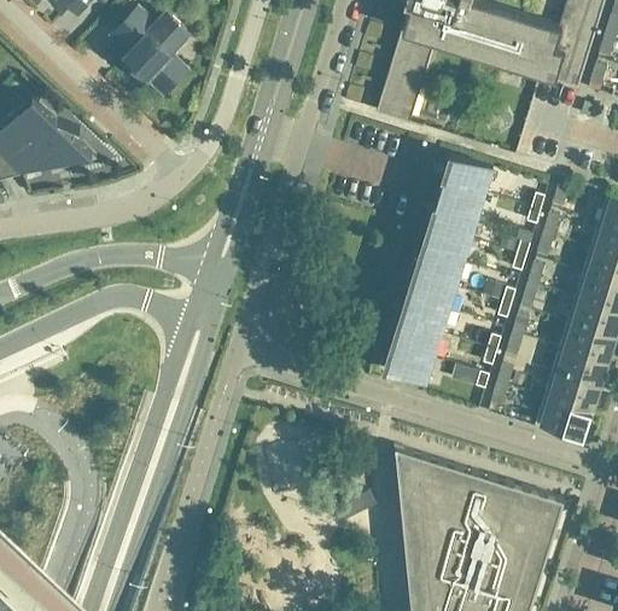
[(77,16),(92,0),(52,0),(62,9),(65,5),(77,16)]
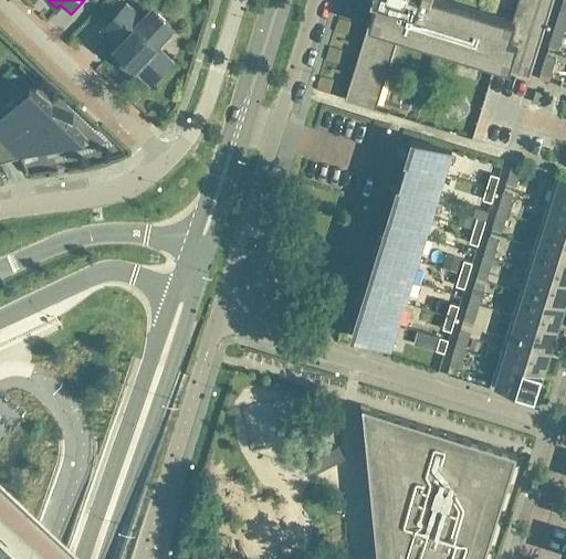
[(374,10),(344,106),(374,115),(374,114),(396,41),(409,45),(413,46),(460,61),(461,62),(493,72),(494,73),(528,83),(554,0),(520,0),(519,3),(520,4),(512,25),(512,28),(432,2),(432,0),(369,0),(369,1),(368,1),(367,8),(374,10)]
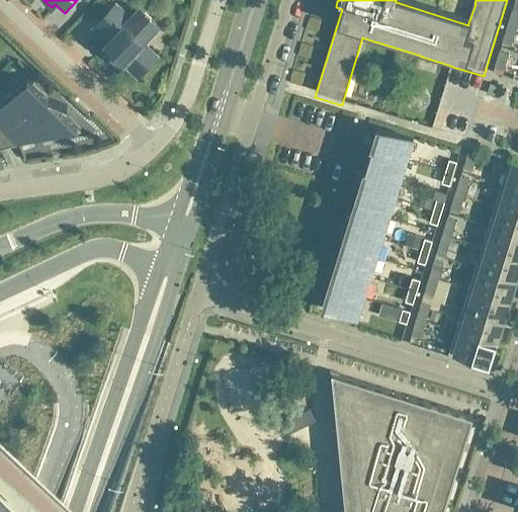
[(130,24),(114,10),(95,31),(109,46),(101,55),(117,70),(122,65),(138,79),(155,61),(140,47),(156,29),(140,14),(130,24)]
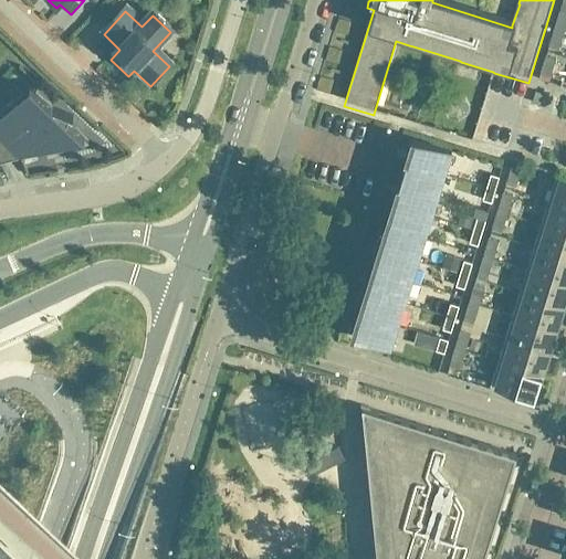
[(564,38),(565,29),(565,13),(561,12),(554,34),(564,38)]
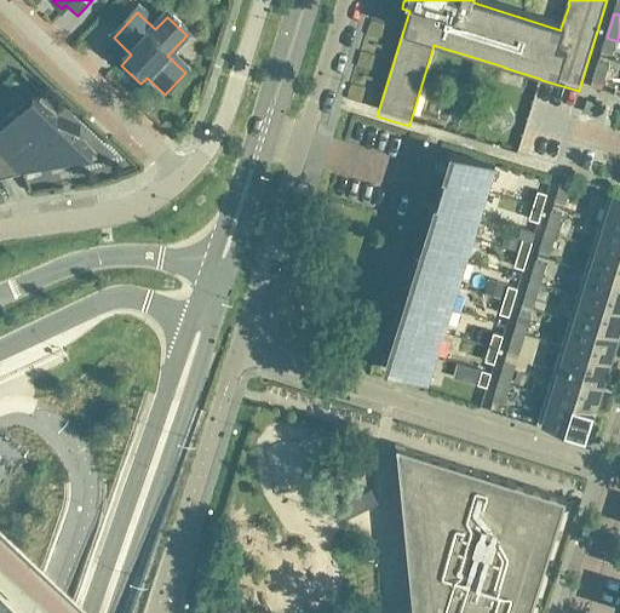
[(612,61),(618,41),(607,38),(601,57),(612,61)]
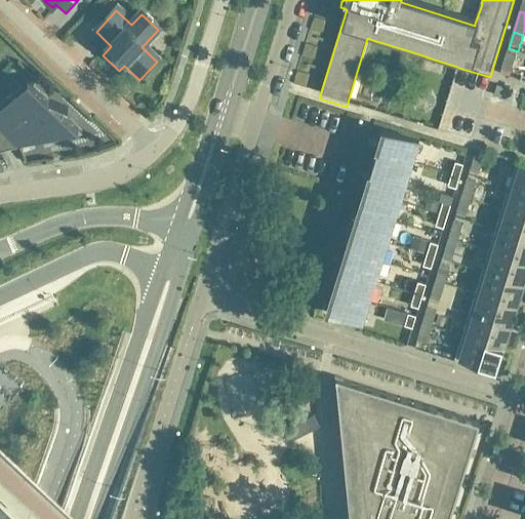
[(510,77),(515,61),(506,57),(500,75),(510,77)]
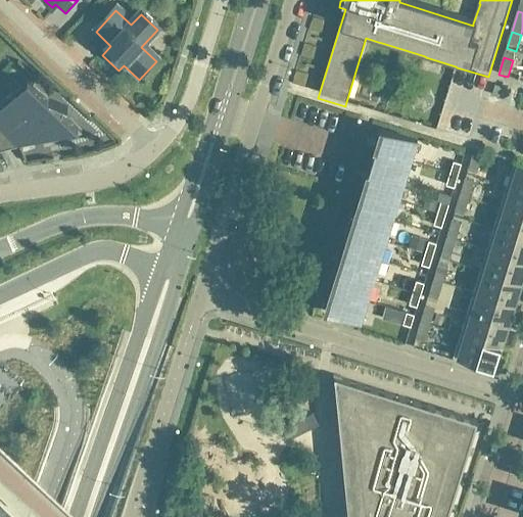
[(16,102),(21,107),(0,122),(0,140),(4,140),(13,148),(42,140),(44,143),(51,141),(54,144),(81,137),(60,116),(62,112),(66,113),(66,112),(48,105),(27,85),(26,86),(30,89),(16,102)]
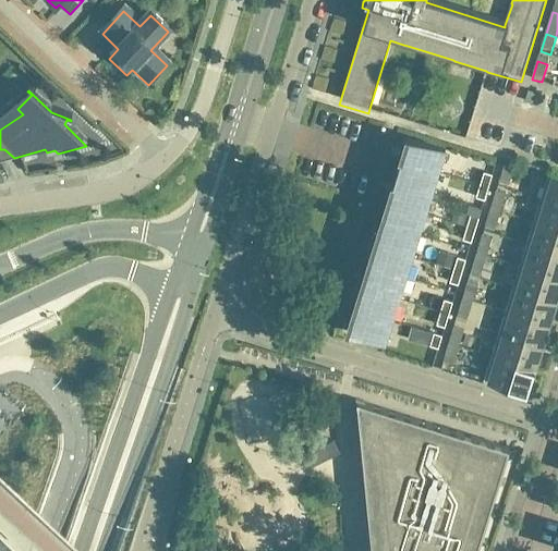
[(410,94),(404,112),(414,114),(420,97),(410,94)]
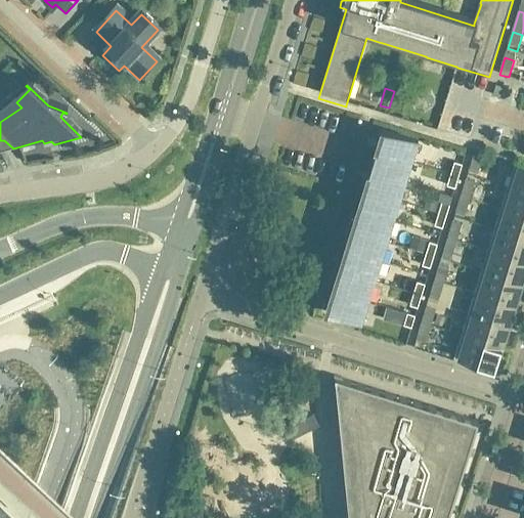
[(101,131),(94,137),(105,152),(114,144),(101,131)]
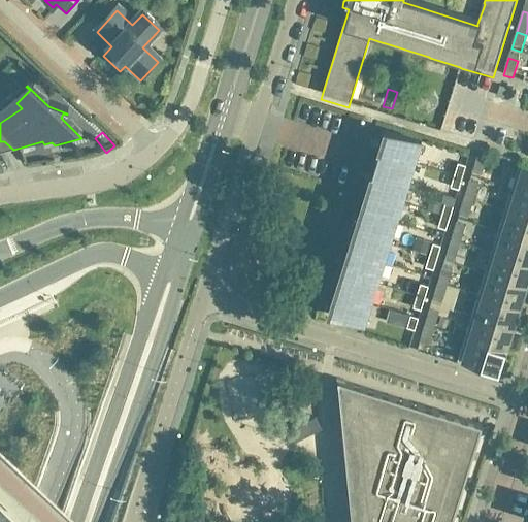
[(377,156),(414,167),(421,147),(384,136),(377,156)]
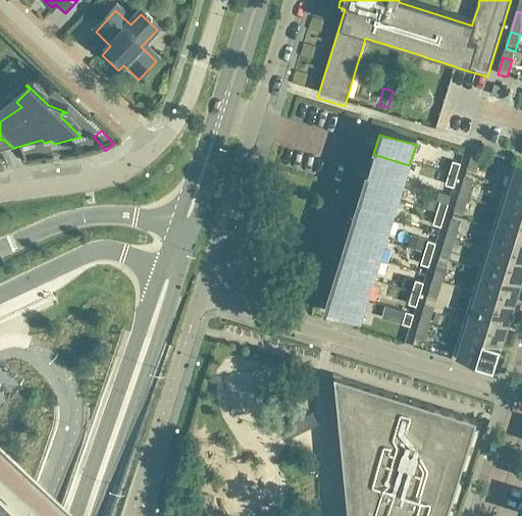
[(373,154),(367,174),(403,186),(409,165),(373,154)]
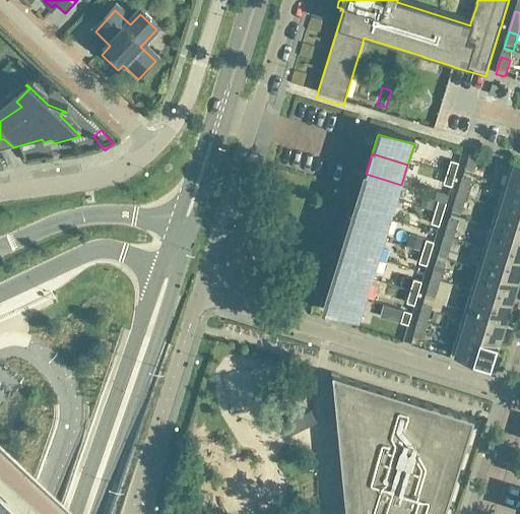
[(473,177),(478,161),(469,157),(464,174),(473,177)]
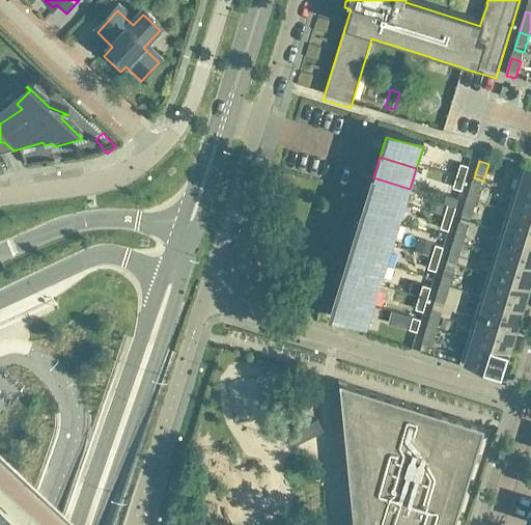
[(456,182),(464,184),(468,172),(460,170),(456,182)]
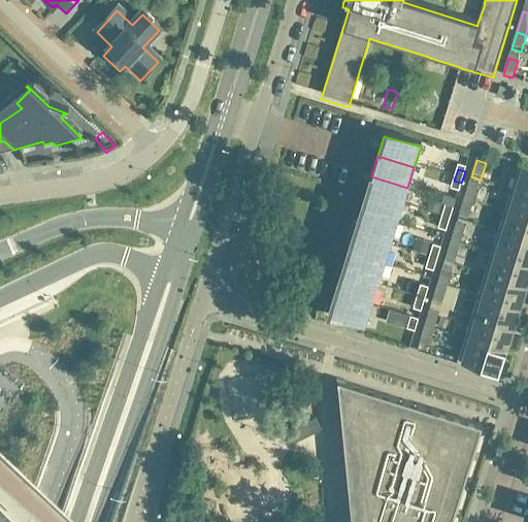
[(527,198),(527,174),(517,171),(510,194),(527,198)]
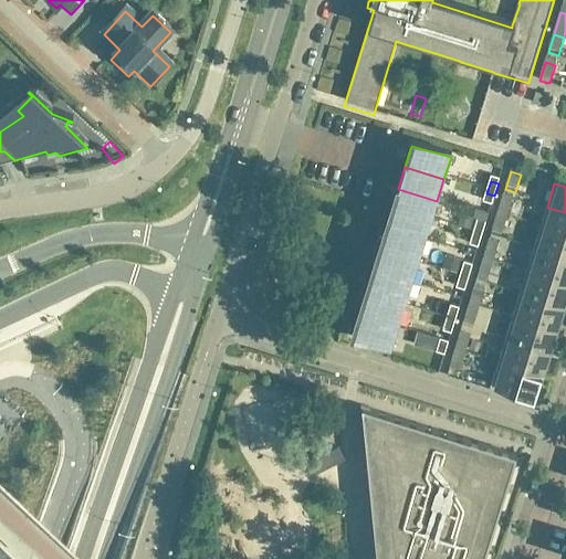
[(398,191),(391,211),(430,223),(437,201),(398,189),(398,191)]
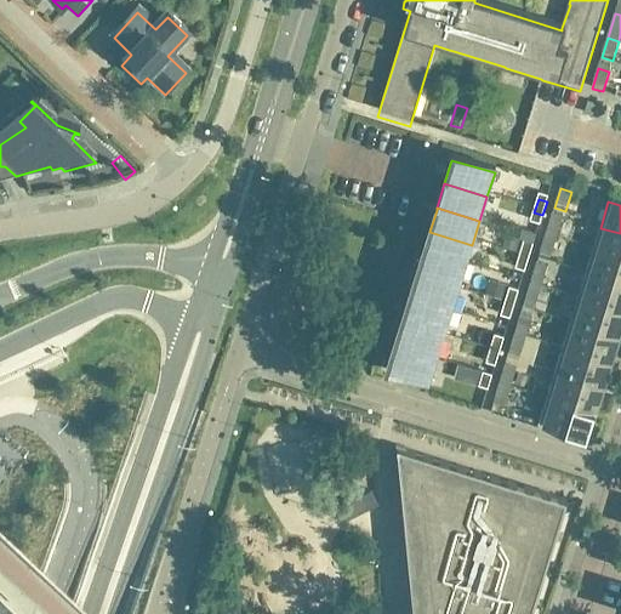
[(542,215),(534,212),(530,227),(537,229),(542,215)]
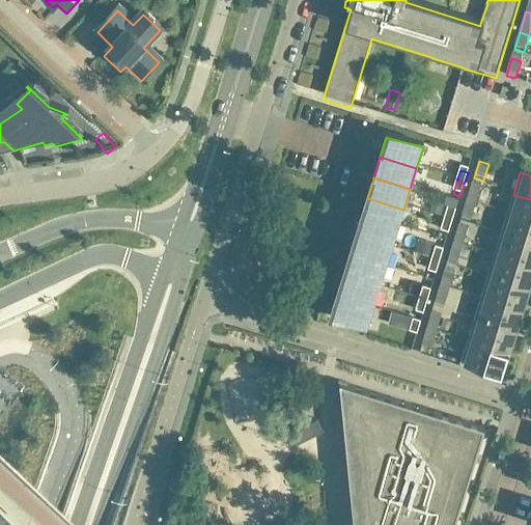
[(475,206),(480,190),(471,187),(466,203),(475,206)]
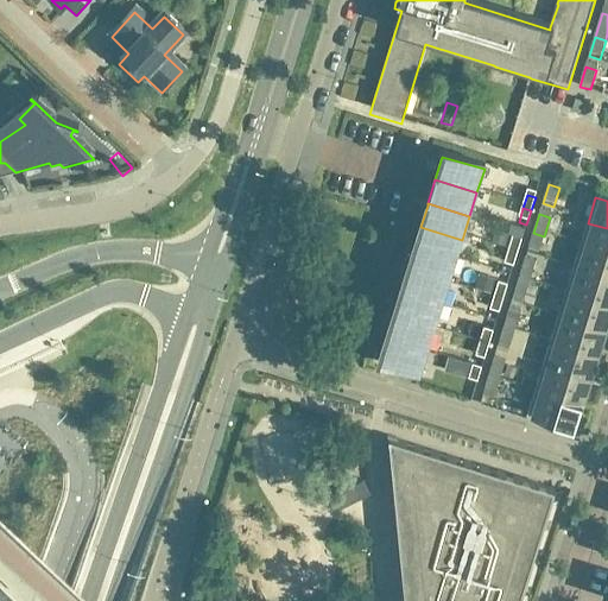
[(607,255),(607,228),(588,223),(580,247),(607,255)]
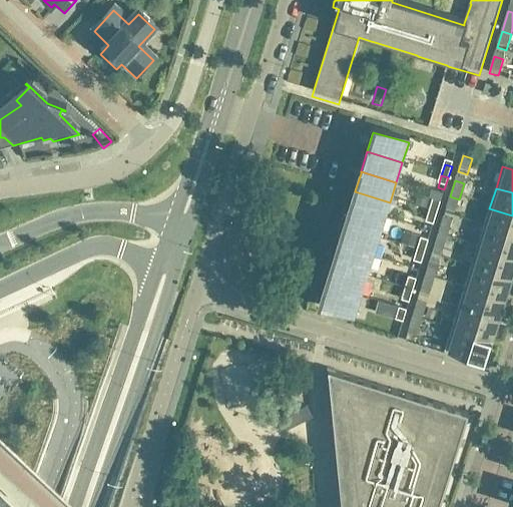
[(355,191),(349,211),(384,221),(390,202),(355,191)]
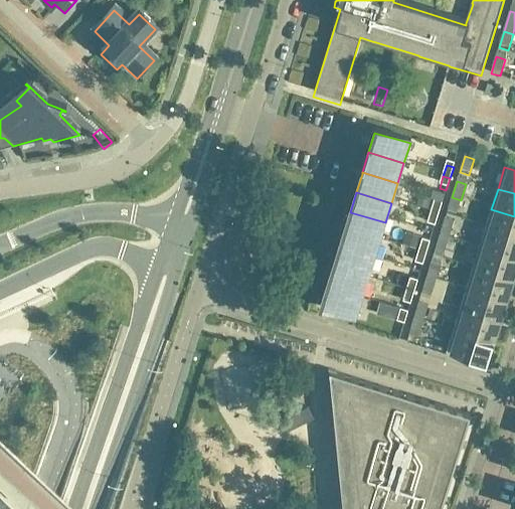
[(456,216),(461,200),(452,197),(447,213),(456,216)]
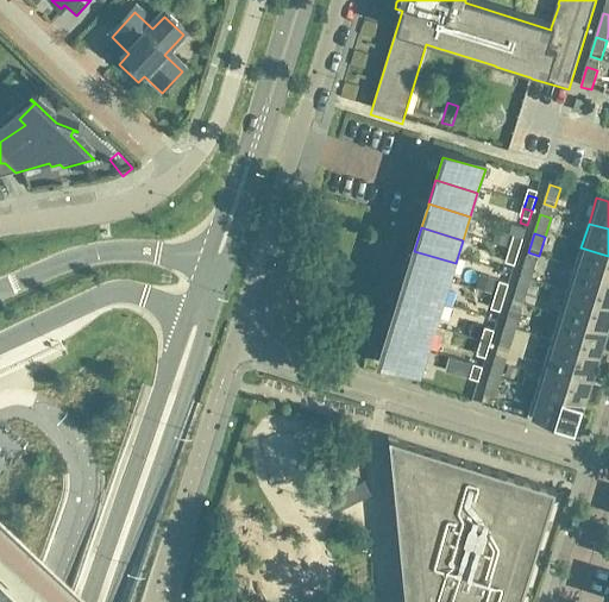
[(495,236),(491,249),(507,254),(510,240),(495,236)]
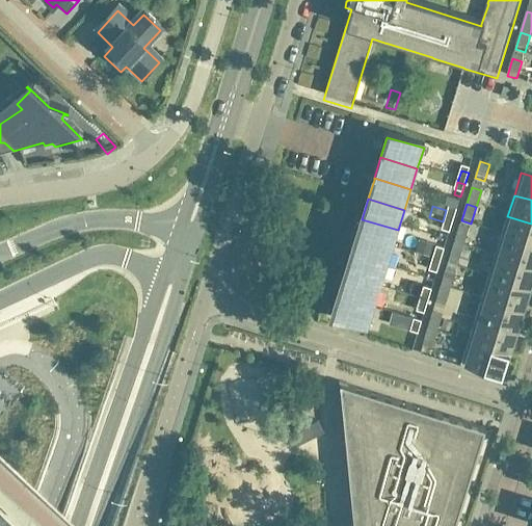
[(445,222),(452,225),(456,213),(449,211),(445,222)]
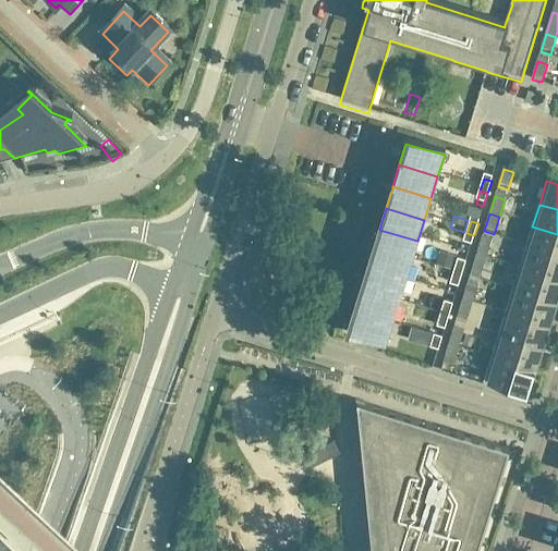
[(557,259),(557,234),(532,227),(525,249),(557,259)]
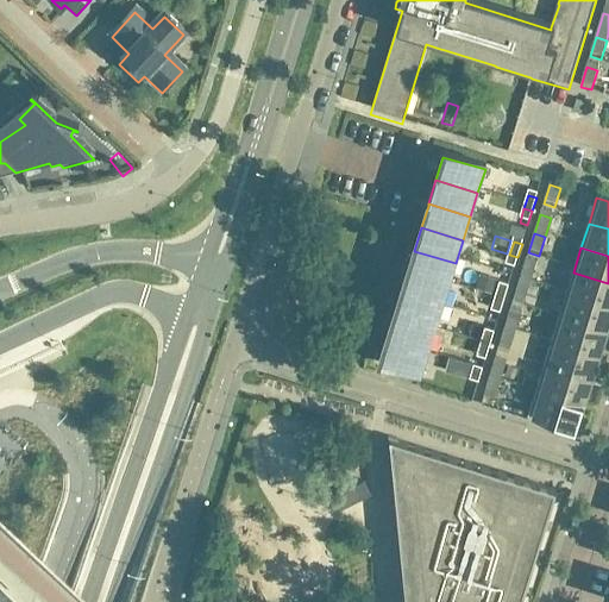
[(414,251),(407,274),(449,287),(456,263),(414,251)]
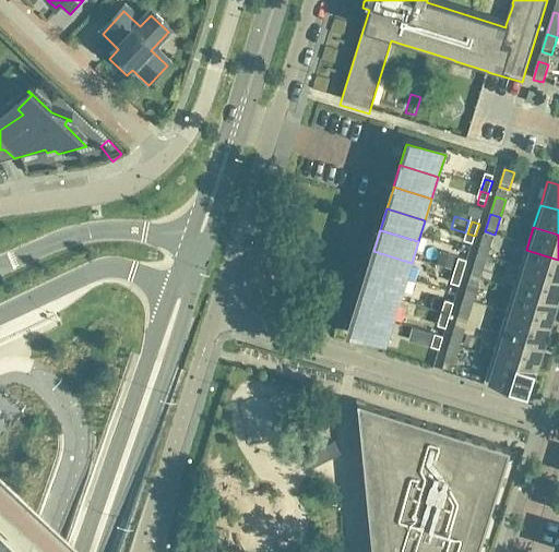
[(475,236),(467,234),(463,247),(471,249),(475,236)]
